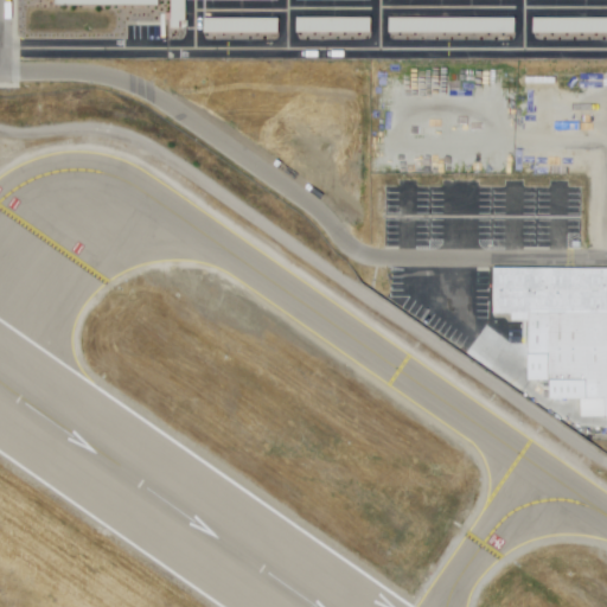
[(53,0),(55,6),(125,6),(125,17),(157,17),(157,0),(53,0)]
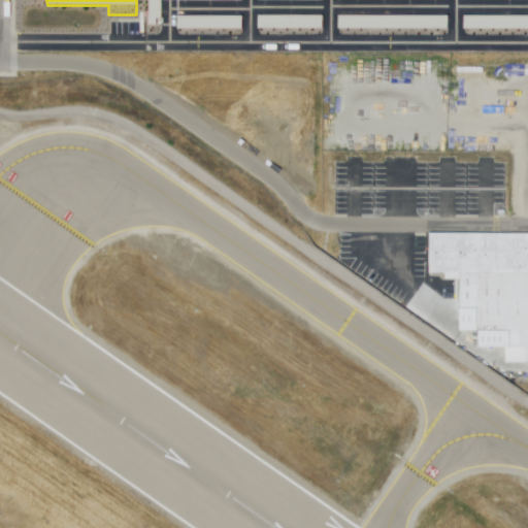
[(150,0),(163,0),(163,21),(150,21),(150,0)]
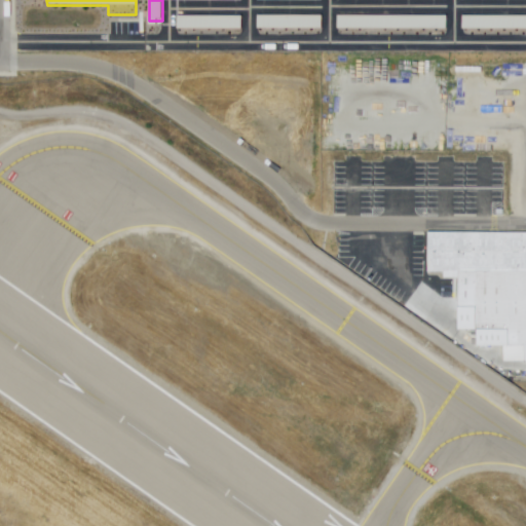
[(176,16),(241,15),(241,30),(177,32),(176,16)]
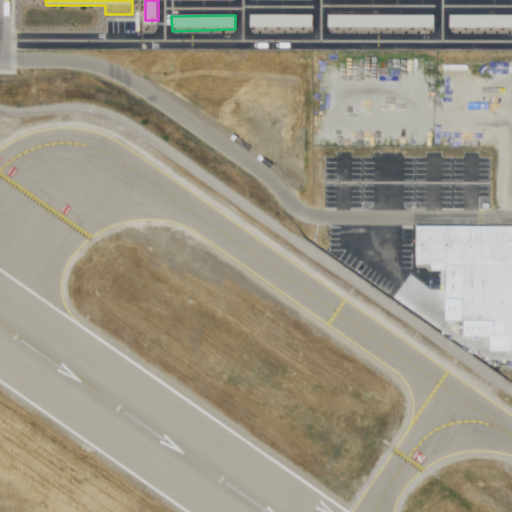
[(313,15),(313,29),(251,29),(251,16),(313,15)]
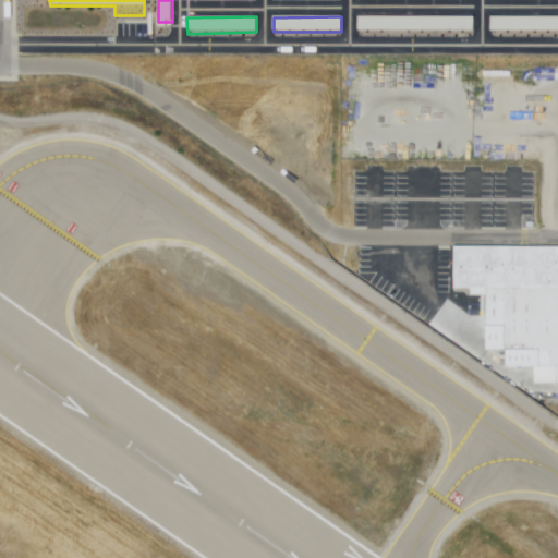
[(474,17),(474,32),(358,31),(359,17),(474,17)]
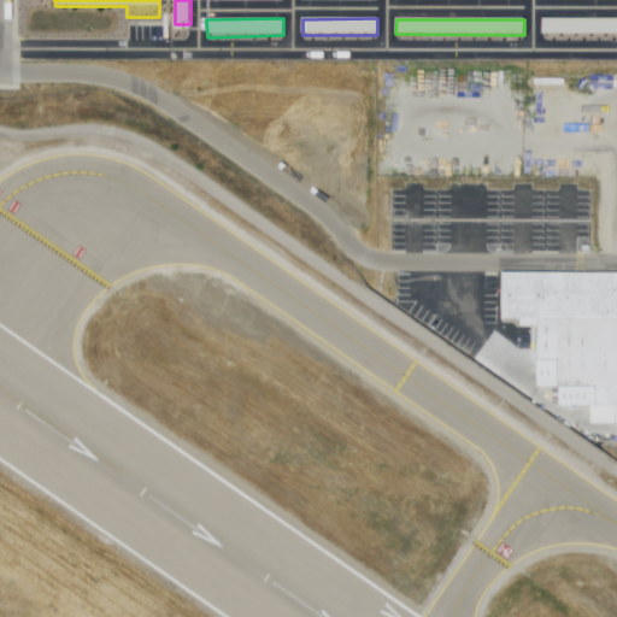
[(616,19),(616,35),(544,35),(544,19),(616,19)]
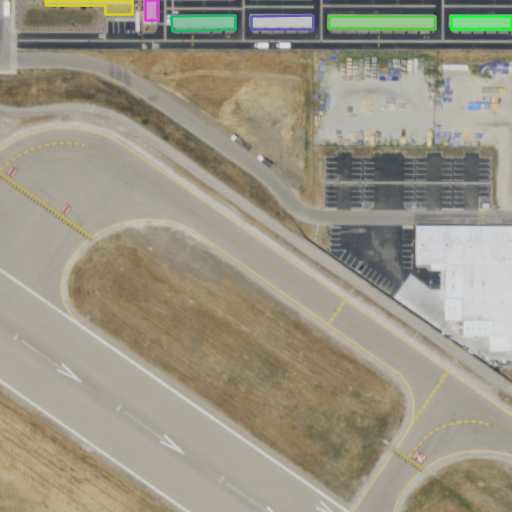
[(511,348),(505,348),(505,336),(495,336),(495,323),(463,323),(463,299),(446,299),(446,269),(432,269),(432,262),(417,262),(417,225),(511,225),(511,348)]
